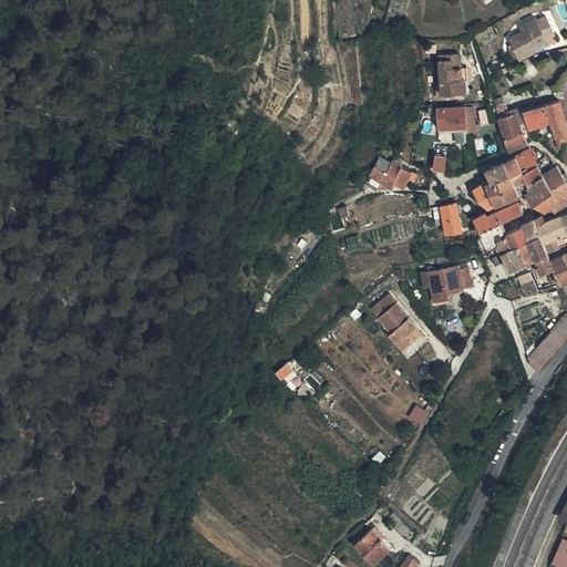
[(544,17),(552,35),(554,34),(545,16),(544,17)]
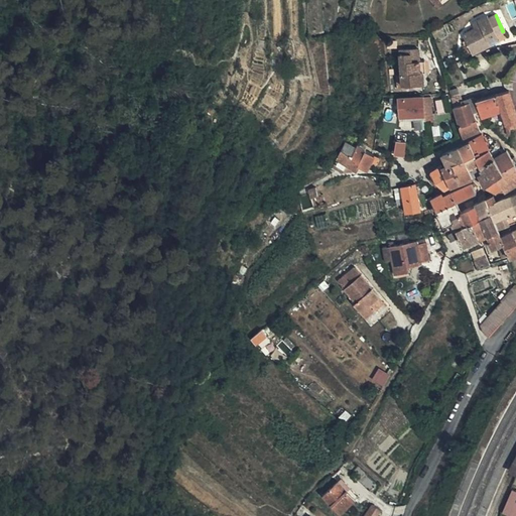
[(495,35),(502,32),(495,15),(488,18),(487,15),(477,20),(479,26),(473,28),(461,34),(470,53),(488,45),(486,39),(495,35)]
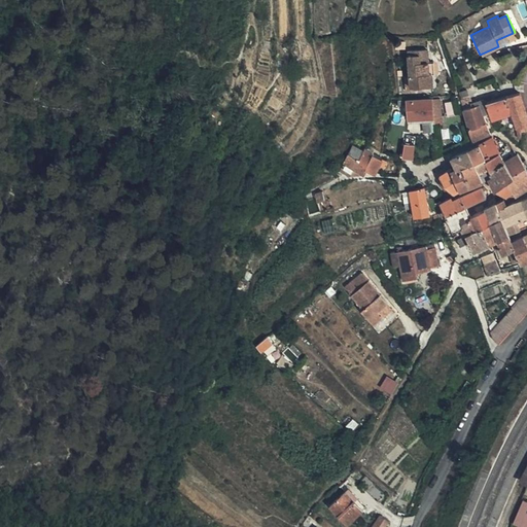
[(489,27),(487,21),(481,24),(483,29),(489,27)]
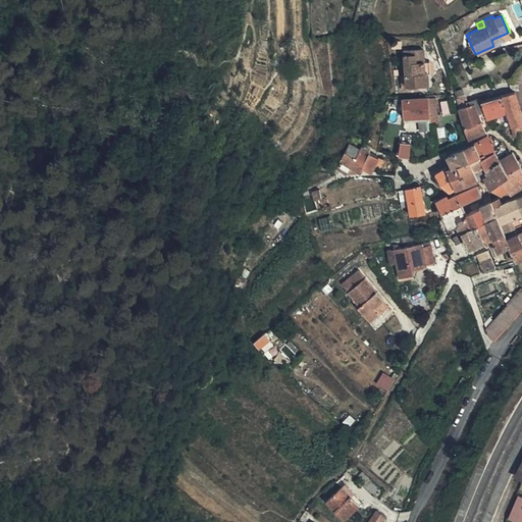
[(494,46),(496,46),(504,42),(501,36),(491,40),(493,46),(494,46)]
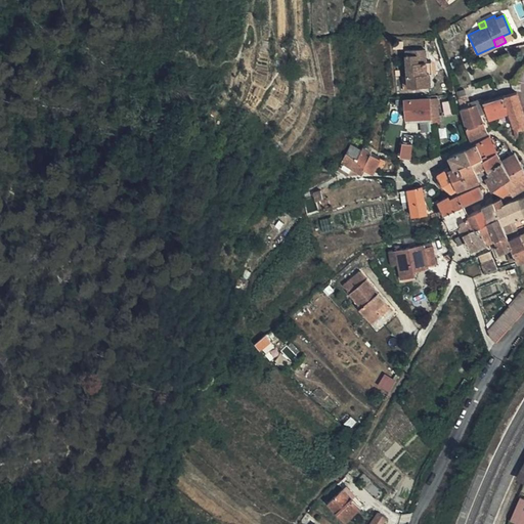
[(495,47),(495,46),(477,54),(477,55),(495,47)]
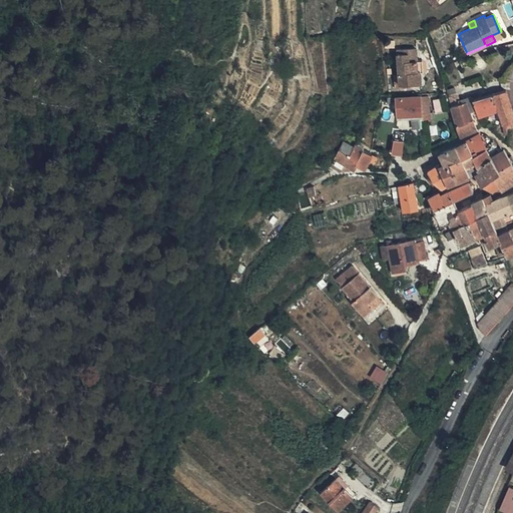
[(413,71),(408,47),(394,48),(397,83),(407,82),(406,71),(413,71)]
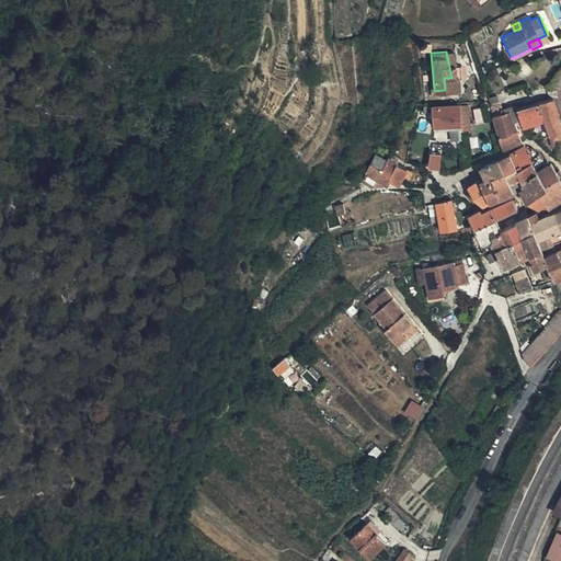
[(445,90),(454,89),(451,78),(444,78),(445,90)]
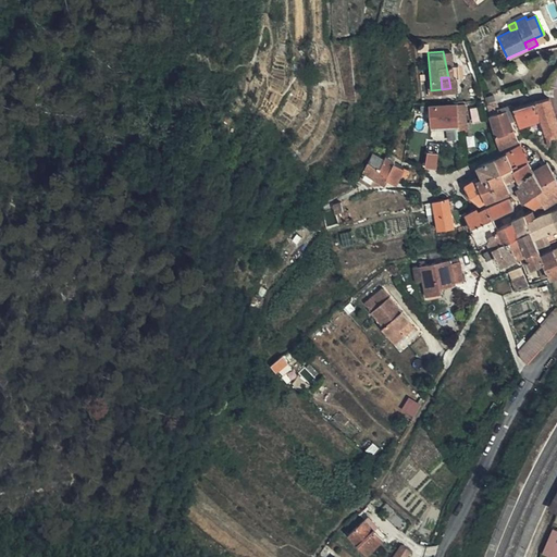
[(495,111),(495,108),(490,94),(481,96),(486,114),(495,111)]
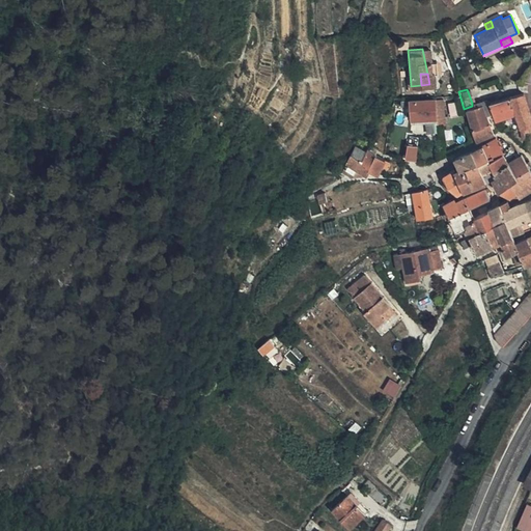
[(530,123),(530,118),(521,91),(506,95),(510,106),(511,106),(513,113),(518,127),(519,127),(522,126),(523,128),(530,123)]
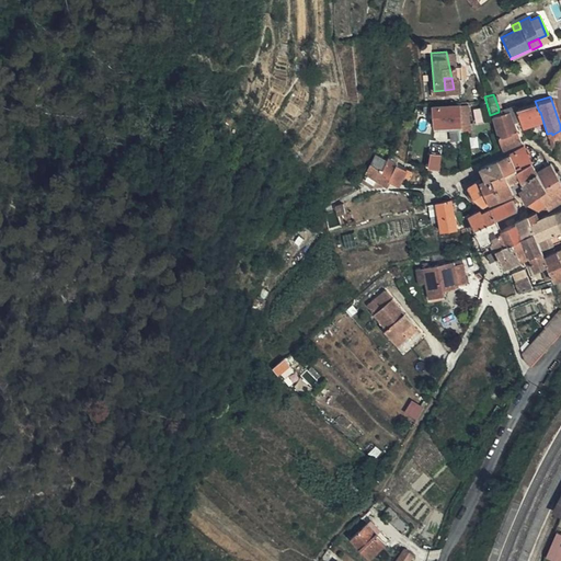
[(516,114),(521,126),(542,119),(540,112),(539,112),(535,101),(523,105),(514,107),(516,114)]
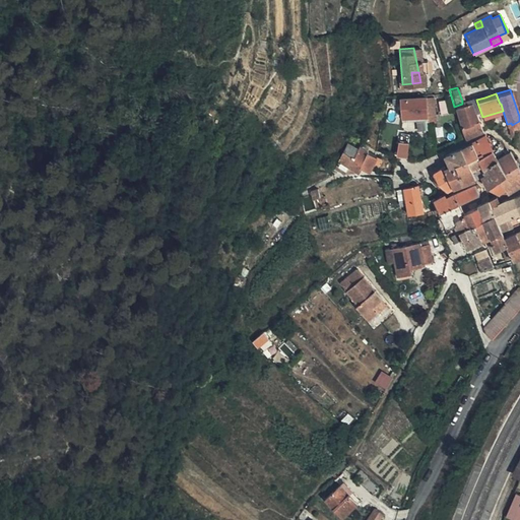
[(399,117),(425,115),(425,96),(399,98),(399,117)]
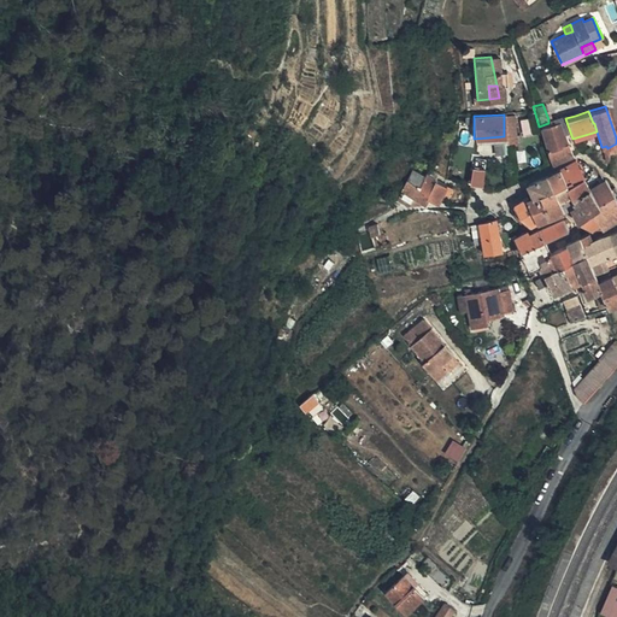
[(504,136),(513,135),(512,115),(504,115),(504,136)]
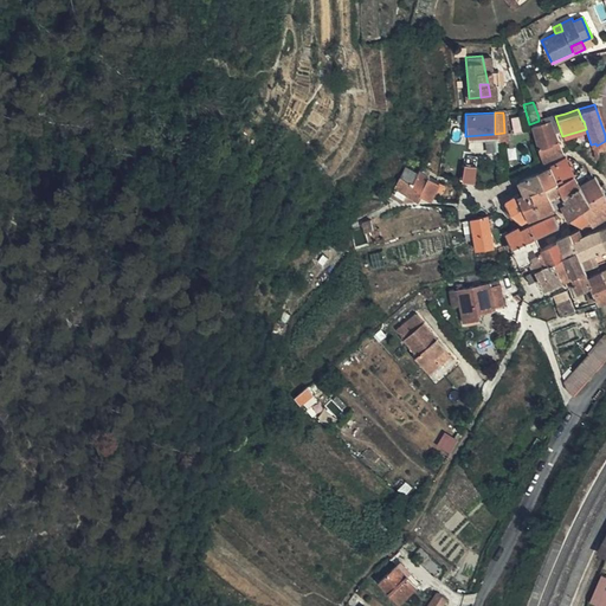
[(541,160),(560,152),(550,126),(555,124),(558,123),(555,116),(554,114),(554,113),(539,117),(539,121),(529,124),(536,146),(541,160)]
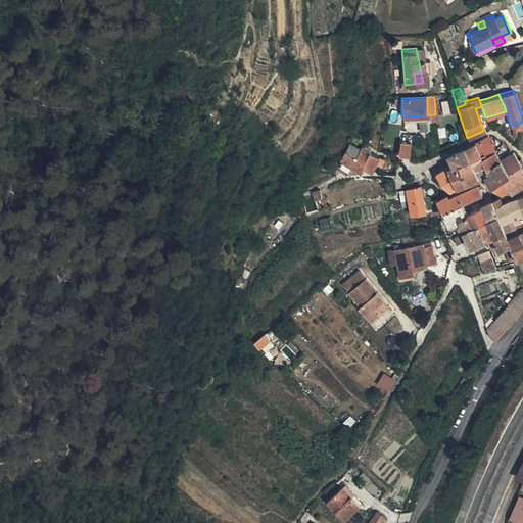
[(478,154),(492,146),(486,137),(486,136),(472,144),(478,154)]
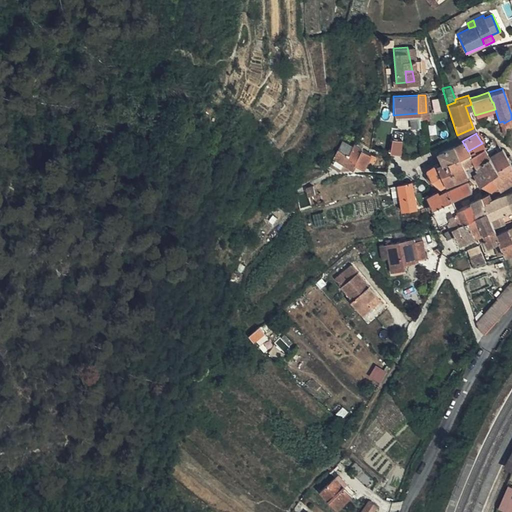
[(485,142),(492,137),(484,134),(483,135),(483,136),(481,137),(485,142)]
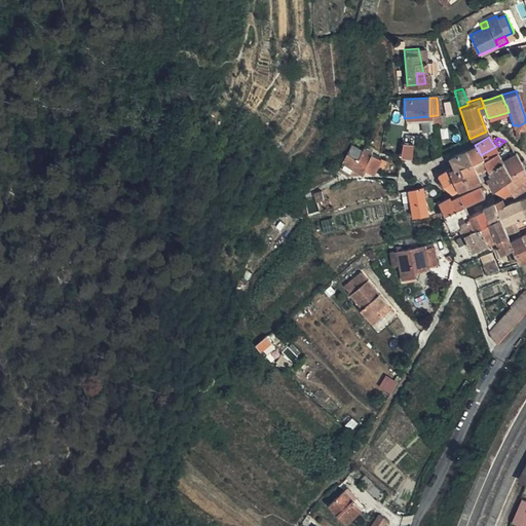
[(501,159),(513,152),(505,141),(498,146),(500,149),(498,151),(495,147),(481,155),(481,157),(484,161),(490,158),(494,164),(501,160),(501,159)]
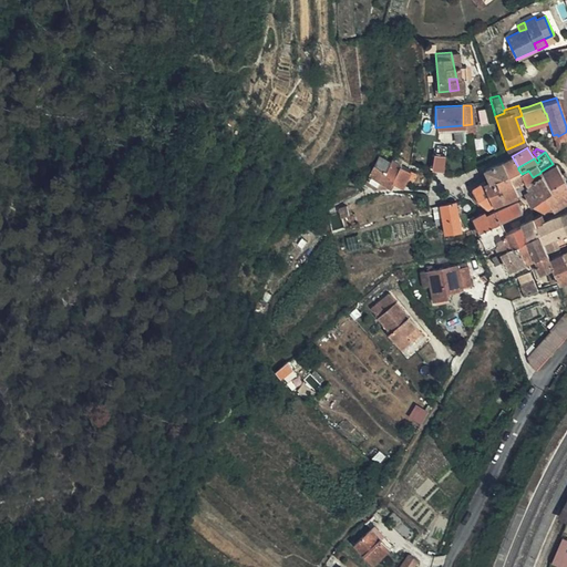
[(431,154),(430,168),(440,169),(442,155),(435,154),(431,154)]
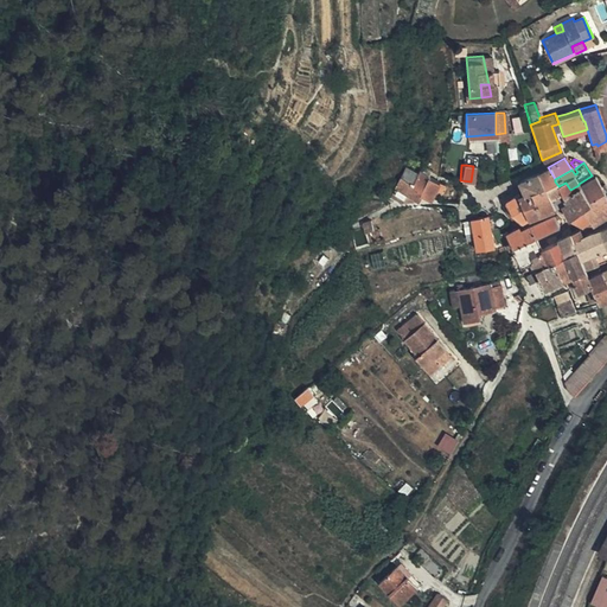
[(390,197),(400,202),(403,200),(406,195),(415,200),(416,196),(420,187),(410,183),(415,172),(403,166),(402,168),(390,197)]
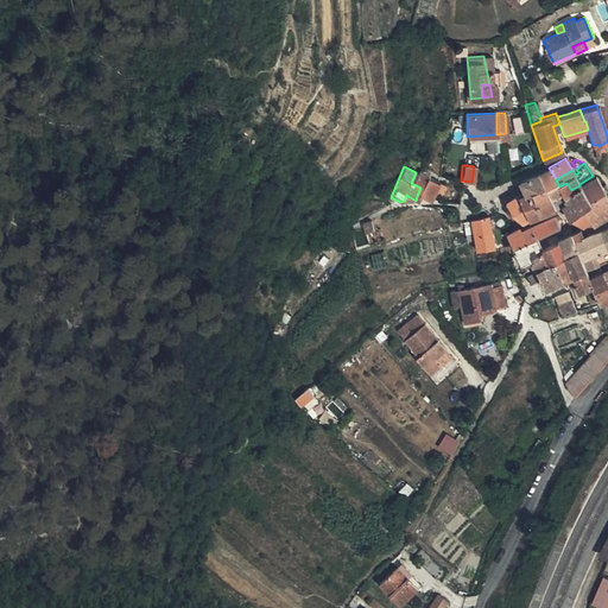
[(543,188),(556,182),(556,179),(549,168),(537,173),(542,185),(543,188)]
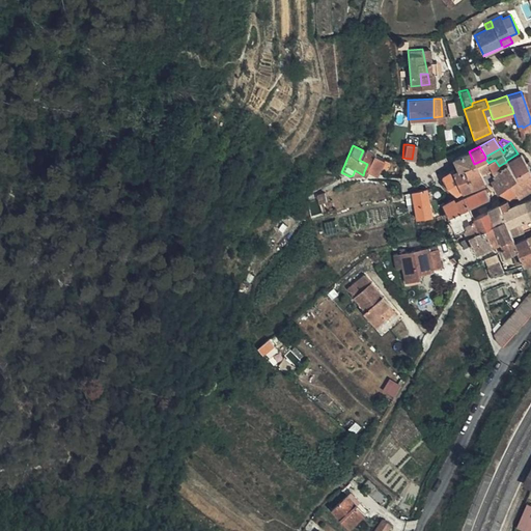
[(371,154),(363,150),(359,160),(367,164),(364,171),(374,175),(376,169),(380,165),(382,166),(383,167),(386,161),(371,154)]
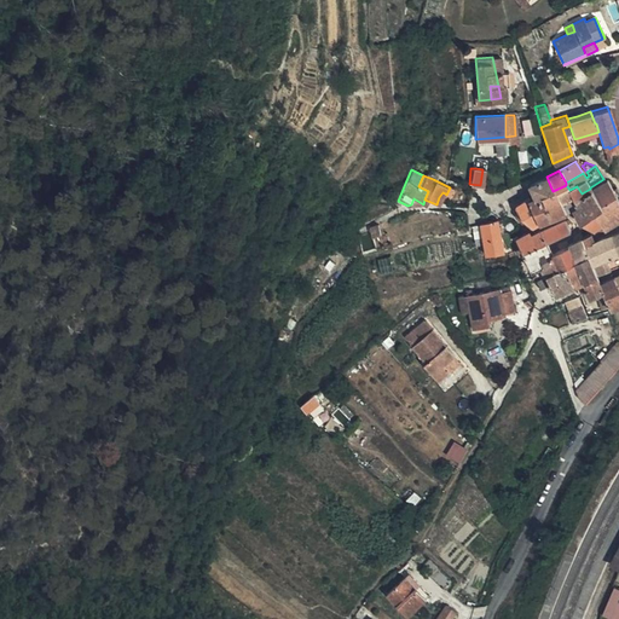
[(539,195),(551,189),(547,177),(527,185),(527,186),(531,192),(532,197),(539,195)]
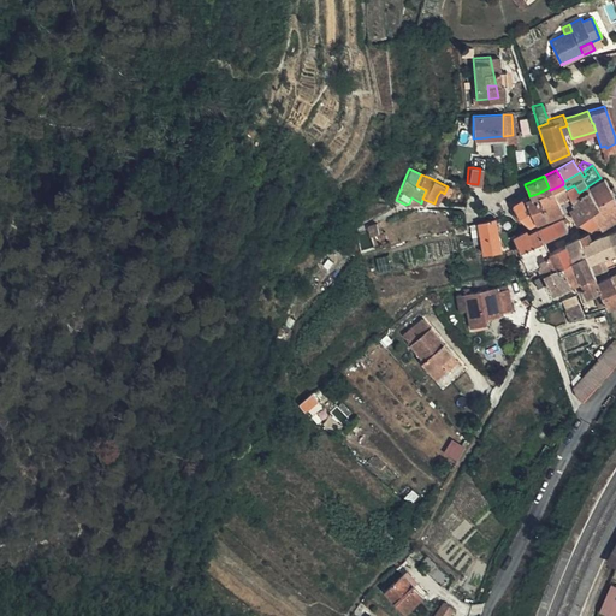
[(615,201),(611,194),(606,187),(603,179),(602,178),(600,178),(587,187),(587,188),(597,206),(575,220),(591,227),(599,227),(615,217),(615,201)]
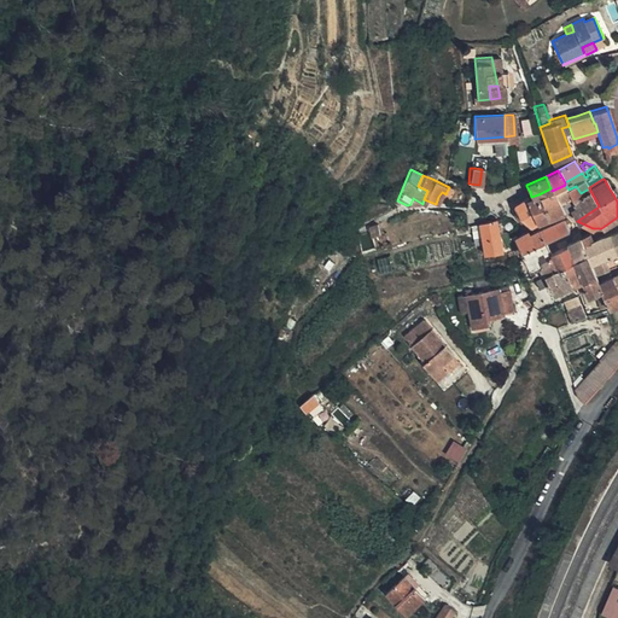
[(576,204),(569,190),(565,185),(552,191),(561,210),(563,210),(569,207),(576,204)]
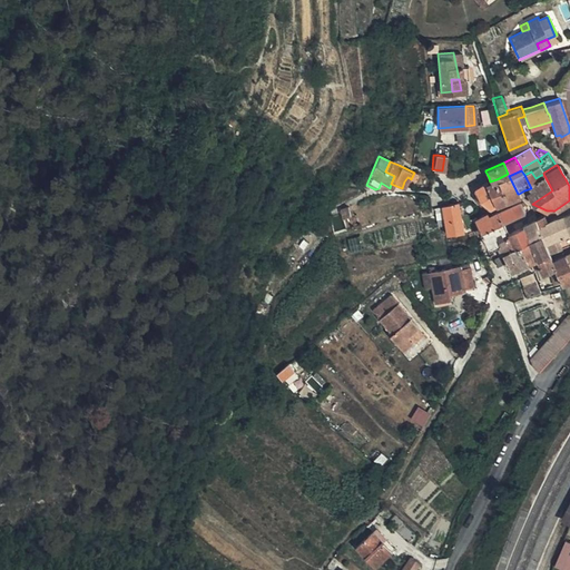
[(552,190),(543,174),(536,178),(531,172),(524,175),(531,188),(524,190),(528,195),(532,204),(552,190)]
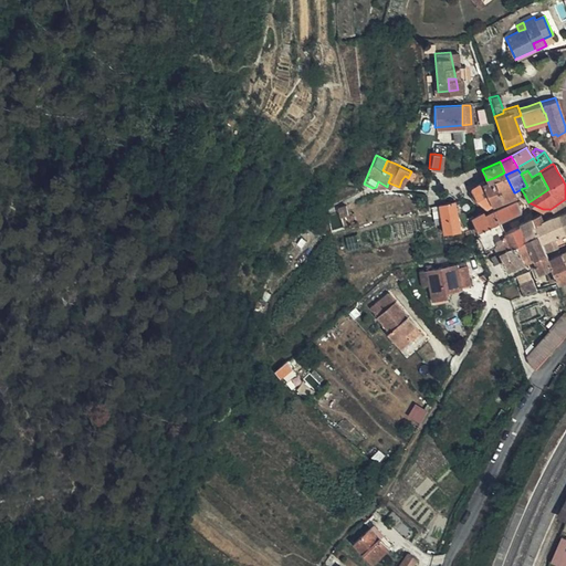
[(514,192),(505,175),(504,173),(493,178),(502,198),(514,192)]
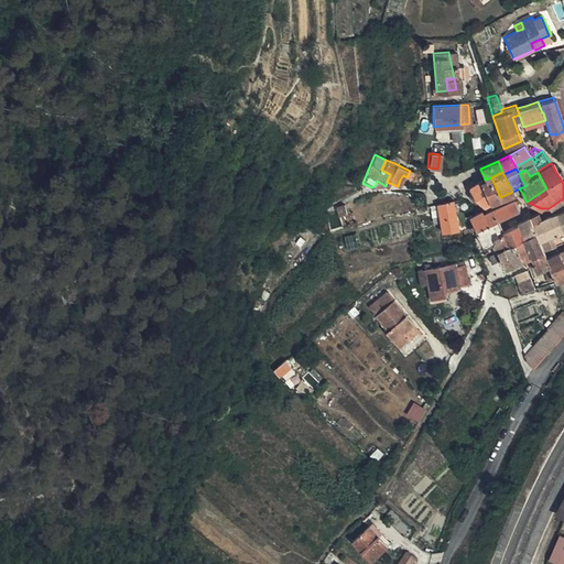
[(488,202),(500,197),(491,177),(485,180),(481,181),(479,182),(488,202)]
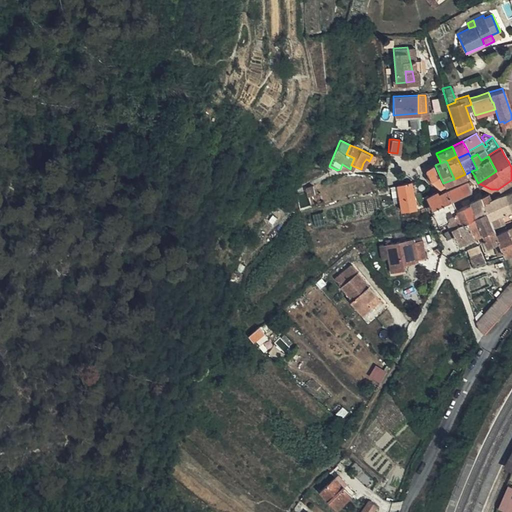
[(437,186),(443,183),(435,165),(435,163),(424,170),(427,176),(428,178),(432,182),(437,186)]
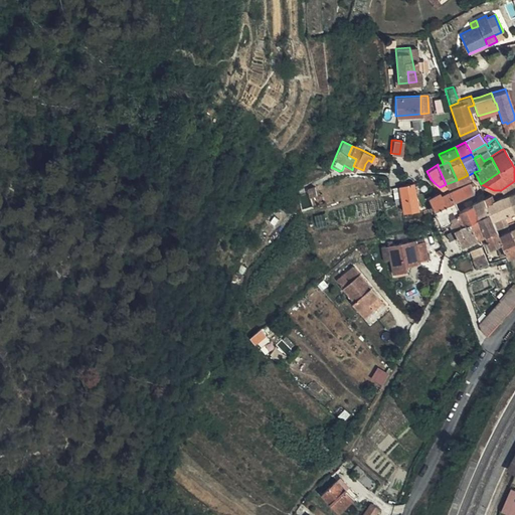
[(430,177),(425,179),(427,181),(433,185),(435,183),(431,179),(430,177)]
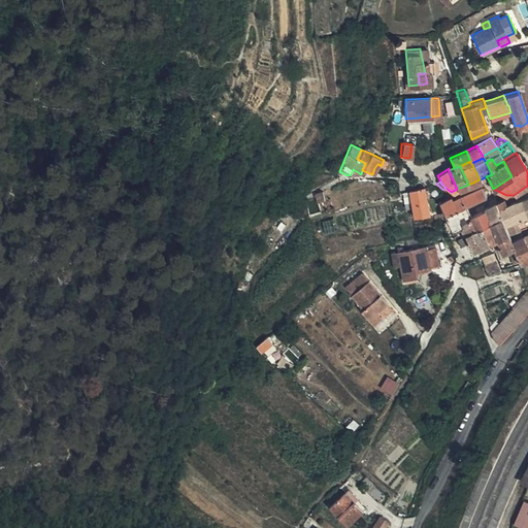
[(459,194),(464,204),(483,196),(479,187),(479,186),(459,194)]
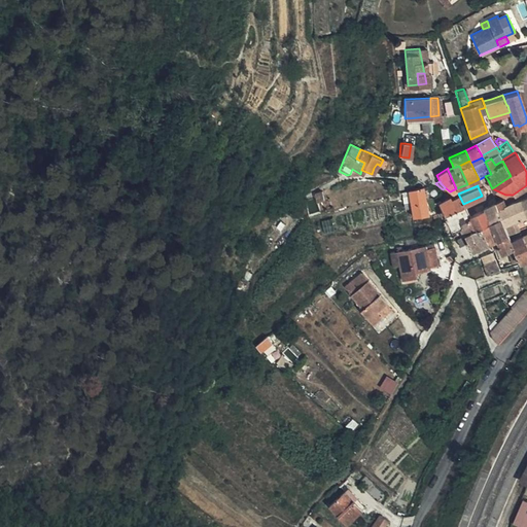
[(407,189),(412,217),(425,215),(423,201),(421,186),(407,189)]
